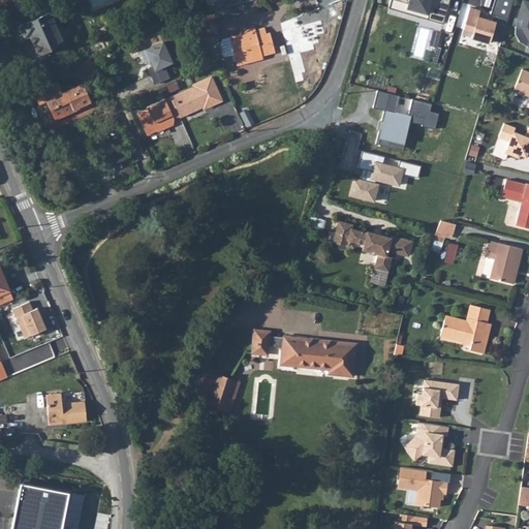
[(123,0),(85,0),(93,20),(125,4),(123,0)]
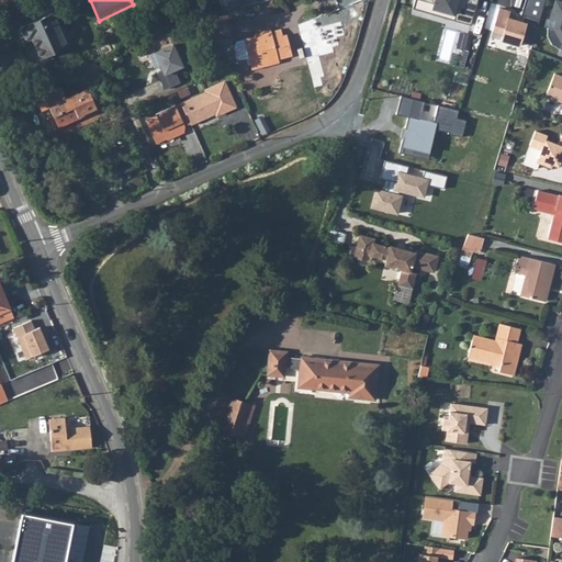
[(412,0),(411,8),(472,25),(478,0),(412,0)]
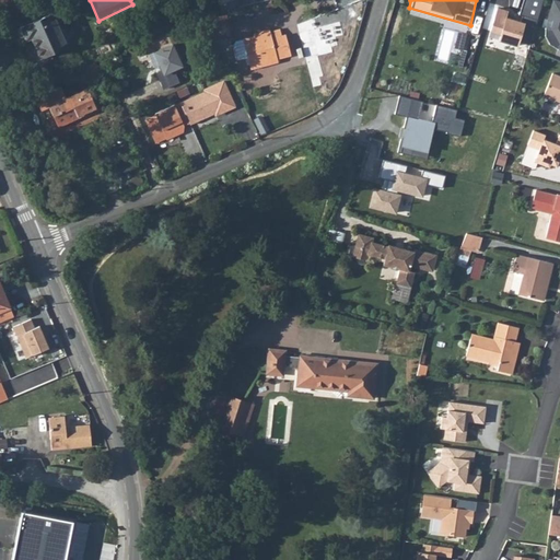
[(541,0),(521,0),(517,14),(522,16),(521,21),(505,18),(508,11),(496,7),(487,32),(498,33),(496,39),(515,47),(516,43),(529,44),(541,0)]
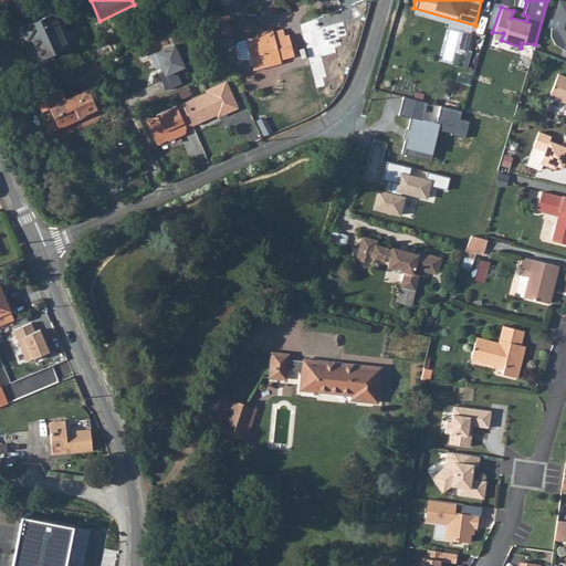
[(565,1),(558,0),(556,0),(552,19),(547,19),(546,27),(549,28),(547,34),(553,44),(563,50),(565,46),(565,45),(565,1)]
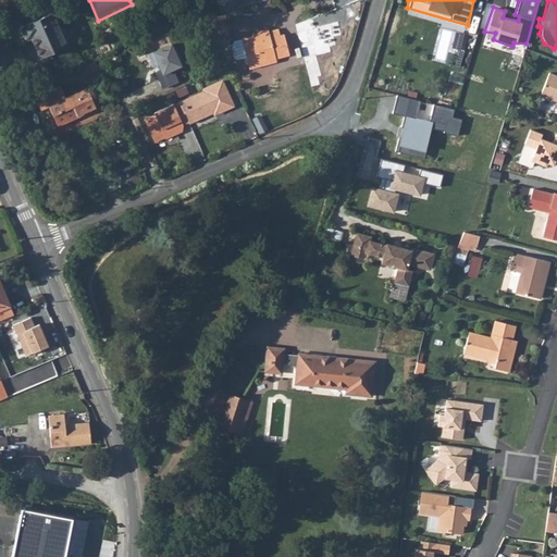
[(29,38),(39,59),(49,54),(70,45),(63,29),(59,31),(50,14),(19,28),(24,40),(29,38)]
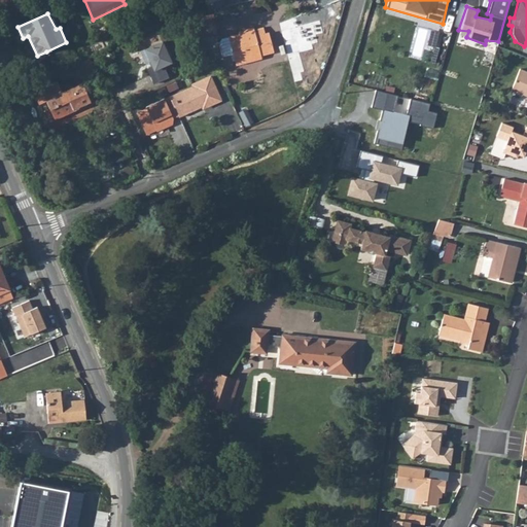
[(238,63),(257,59),(257,55),(271,51),(267,33),(262,34),(261,27),(227,34),(227,37),(222,37),(217,42),(219,55),(231,51),(236,53),(238,63)]
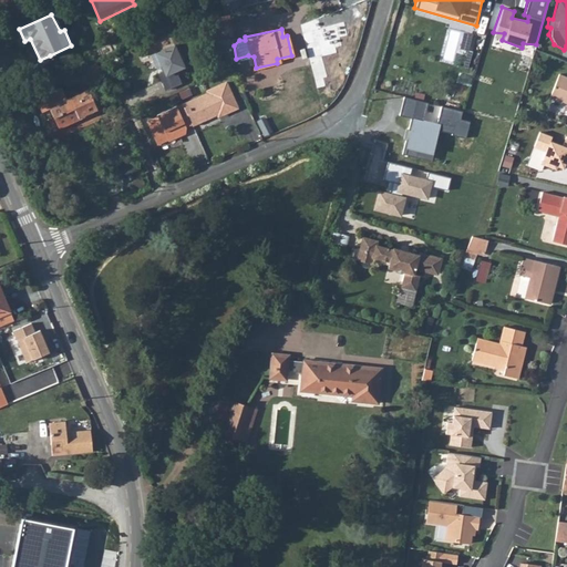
[(466,33),(463,47),(470,49),(474,35),(466,33)]
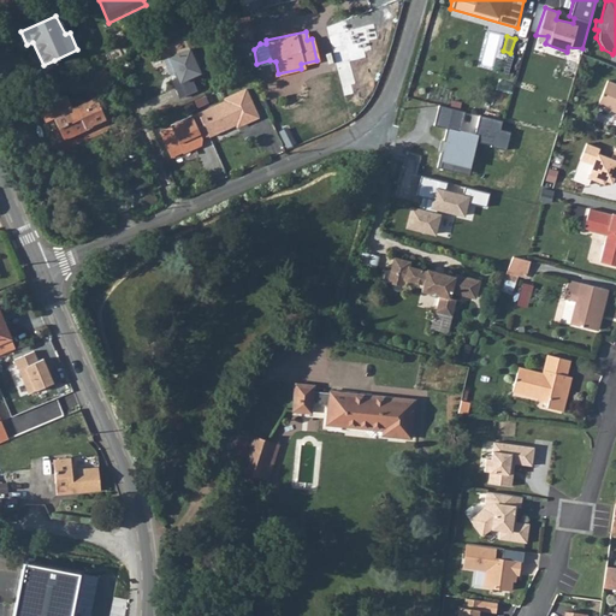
[(201,75),(190,51),(167,59),(182,98),(199,93),(193,78),(201,75)]
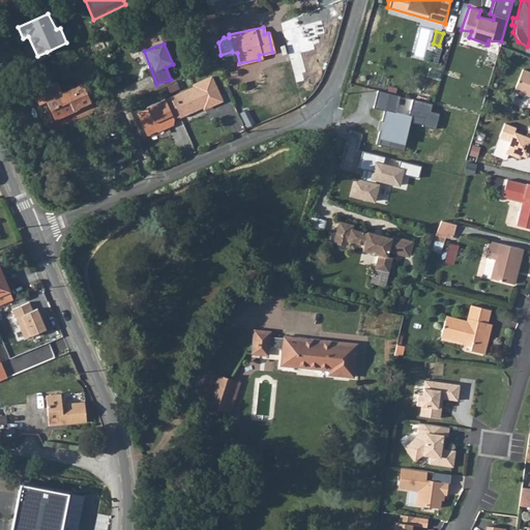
[(529,72),(523,70),(514,92),(529,97),(529,72)]
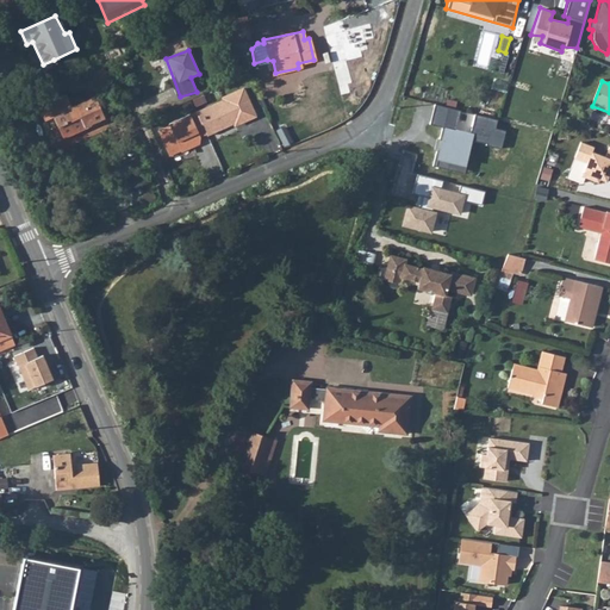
[(194,145),(191,134),(195,131),(198,137),(225,125),(226,128),(247,118),(235,92),(215,101),(216,104),(185,117),(182,114),(163,124),(163,125),(153,130),(165,157),(176,151),(176,153),(194,145)]
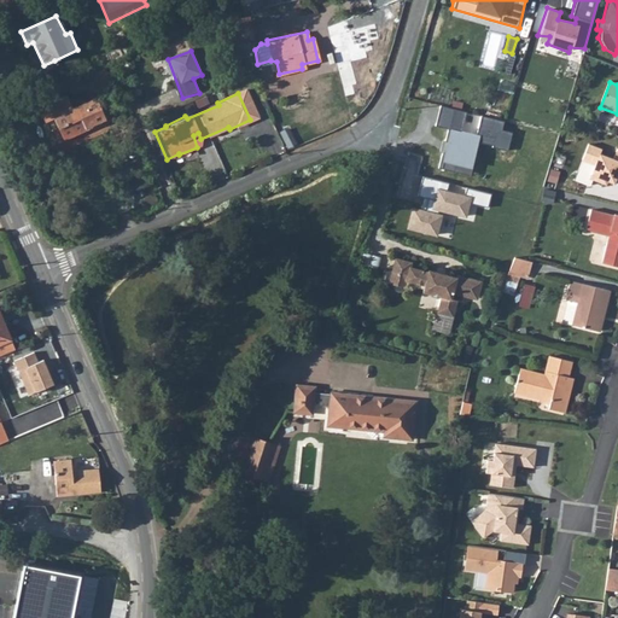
[(208,95),(197,100),(200,108),(211,103),(208,95)]
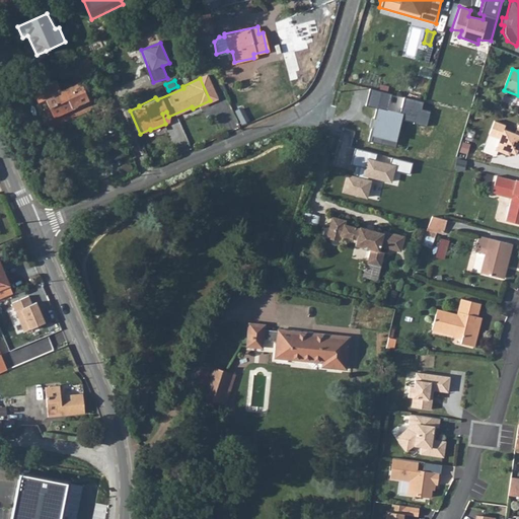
[(86,103),(77,83),(42,98),(51,120),(86,103)]
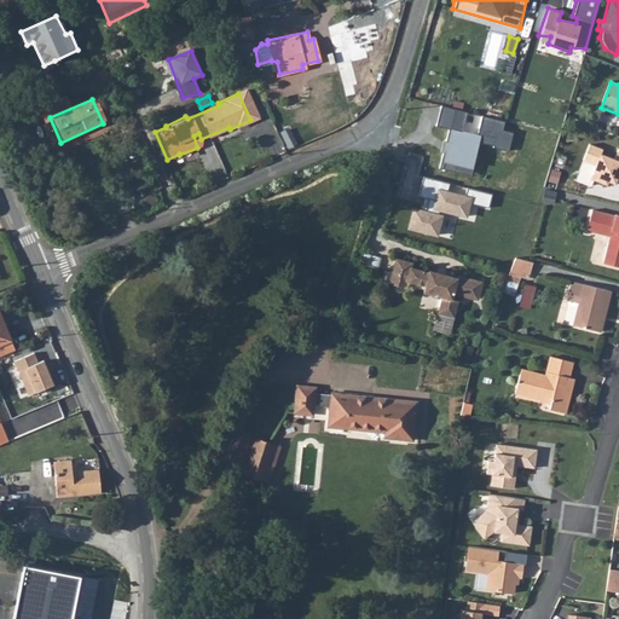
[(449,131),(441,168),(470,173),(480,144),(509,150),(514,133),(503,132),(505,122),(482,116),(478,134),(462,131),(467,113),(441,105),(437,127),(449,131)]
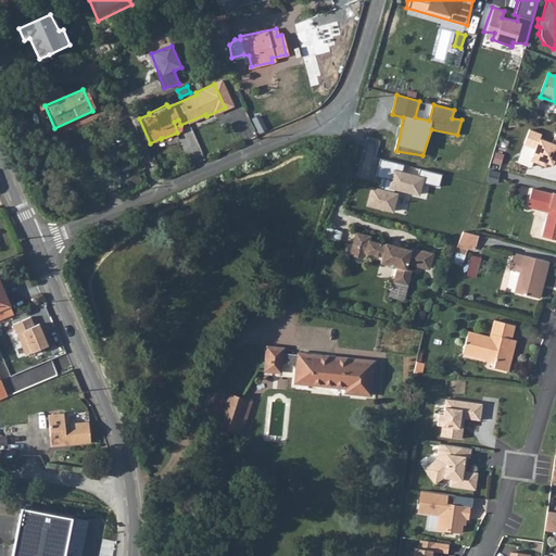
[(555,135),(553,143),(541,139),(543,134),(530,129),(525,146),(538,149),(533,162),(552,168),(554,163),(555,163),(555,135)]
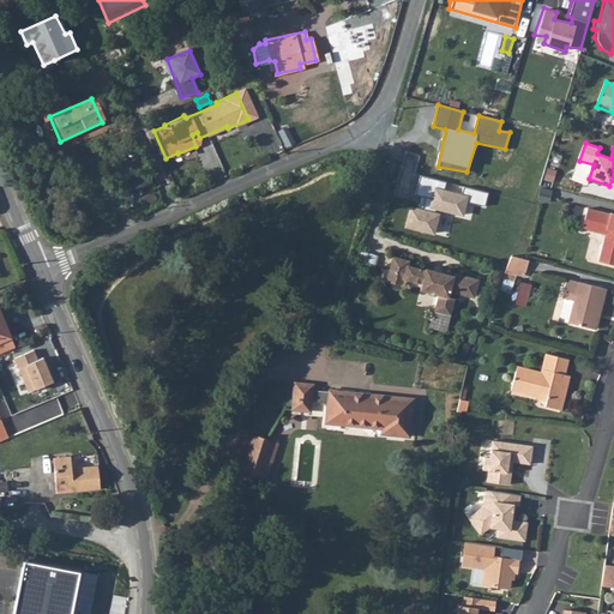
[(485,205),(488,193),(464,187),(463,194),(444,190),(446,182),(420,175),(416,193),(429,197),(426,210),(413,208),(409,226),(439,234),(445,215),(463,216),(468,202),(485,205)]
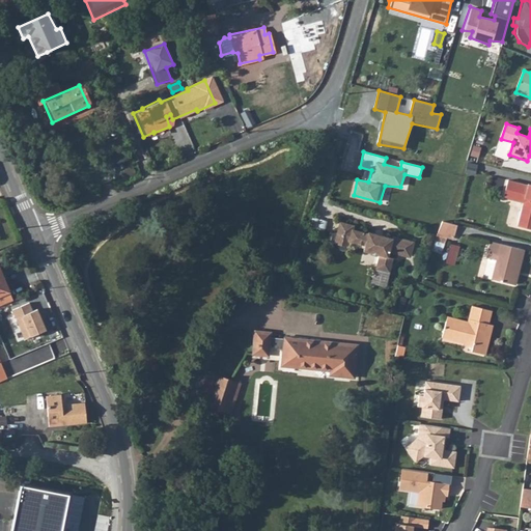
[(512,222),(530,226),(530,180),(523,179),(523,180),(503,175),(498,193),(519,199),(512,222)]
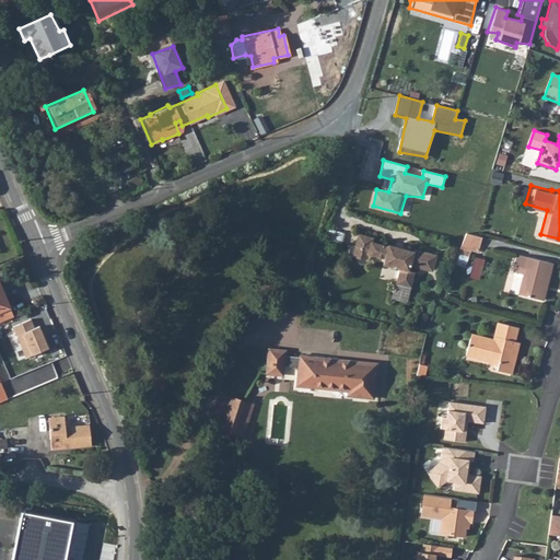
[(477,233),(463,230),(459,243),(474,246),(477,233)]
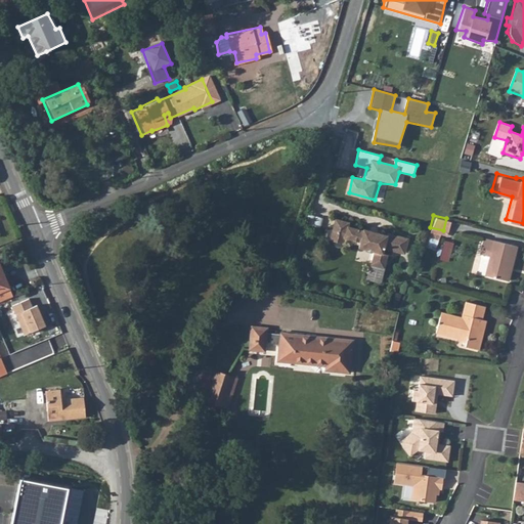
[(334,219),(332,230),(351,234),(349,241),(349,242),(358,245),(358,247),(375,251),(370,264),(384,267),(387,254),(382,253),(383,247),(395,250),(396,248),(404,250),(407,237),(386,232),(386,233),(376,231),(375,233),(369,232),(369,230),(362,228),(362,230),(352,227),(352,229),(349,228),(349,227),(347,226),(347,222),(334,219)]
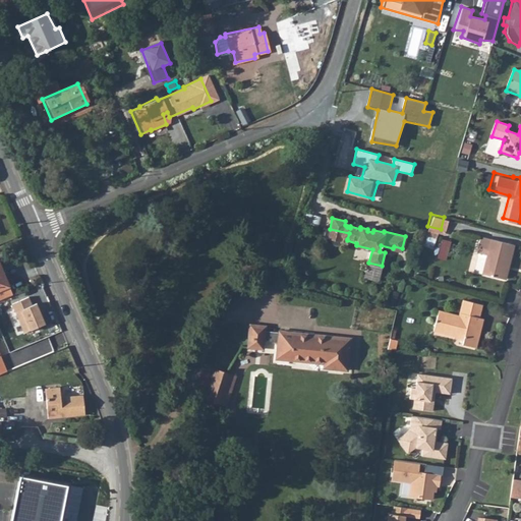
[(349,233),(330,229),(328,238),(341,241),(342,238),(347,239),(349,233)]
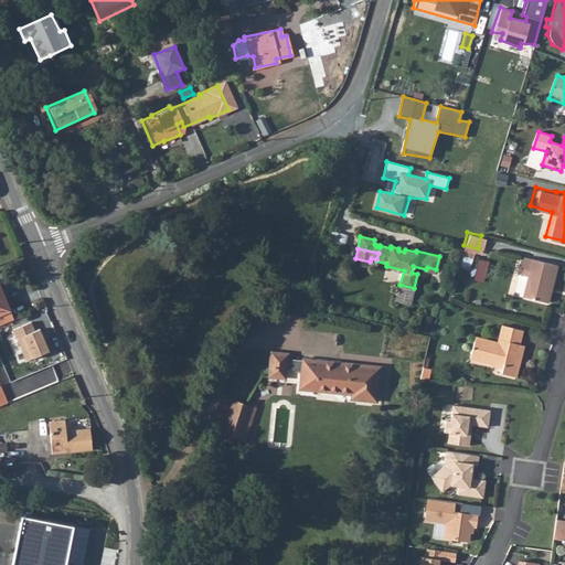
[(553,260),(520,252),(509,289),(541,298),(545,284),(547,284),(553,260)]
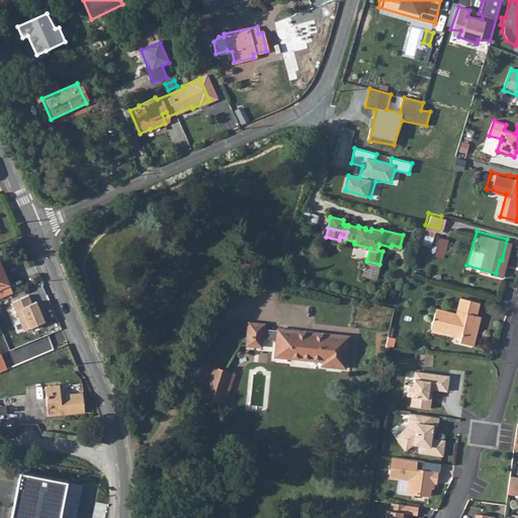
[(0,297),(13,292),(0,260),(0,297)]
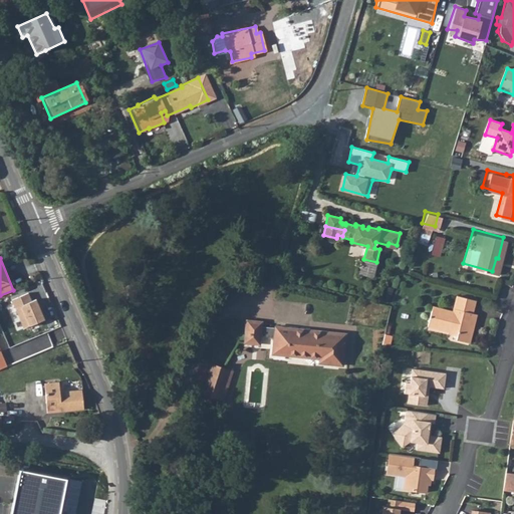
[(30,292),(13,299),(25,328),(47,319),(38,298),(33,300),(30,292)]
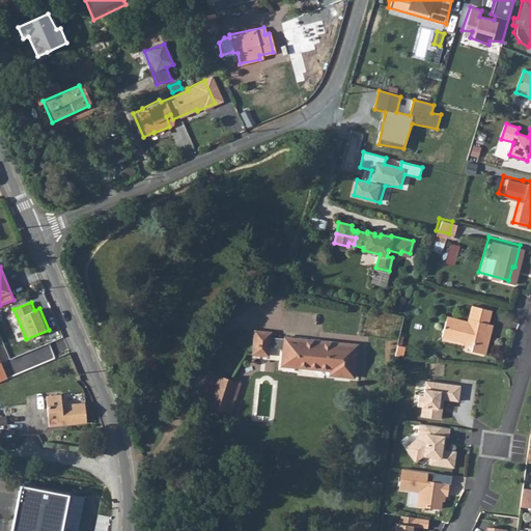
[(460,336),(469,340),(467,348),(480,353),(488,322),(482,319),(486,307),(467,302),(463,318),(443,313),(437,334),(459,340),(460,336)]
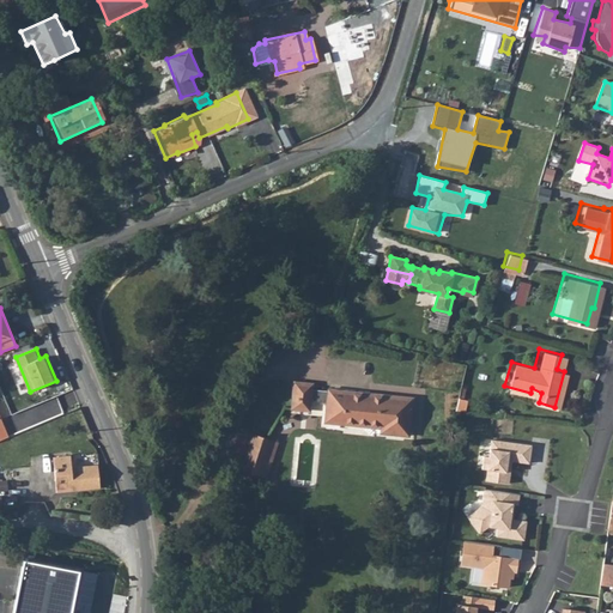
[(314,392),(316,387),(313,386),(311,378),(293,378),(293,392),(310,393),(314,392)]
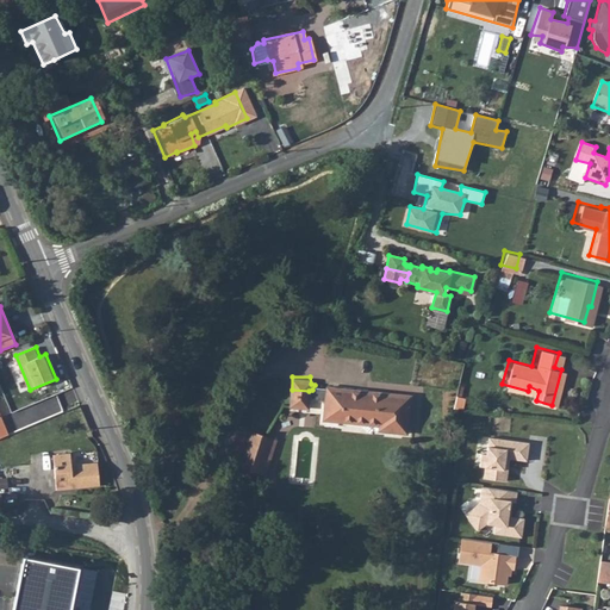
[(410,390),(394,388),(367,386),(367,392),(410,397),(410,390)]
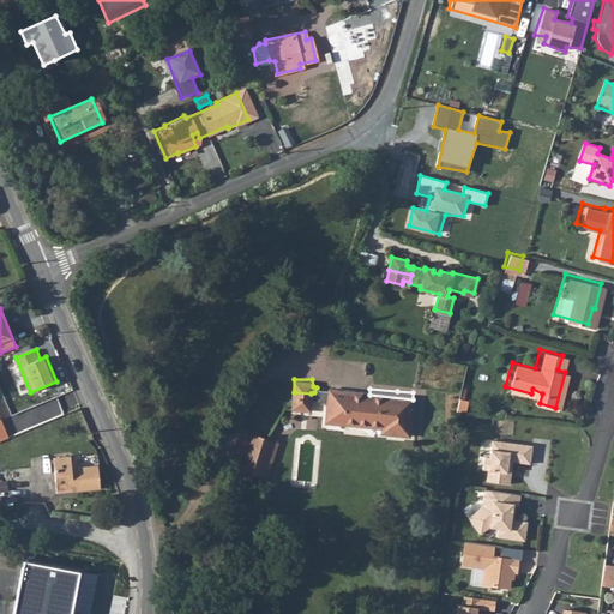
[(471,407),(474,393),(462,390),(457,405),(464,407),(471,407)]
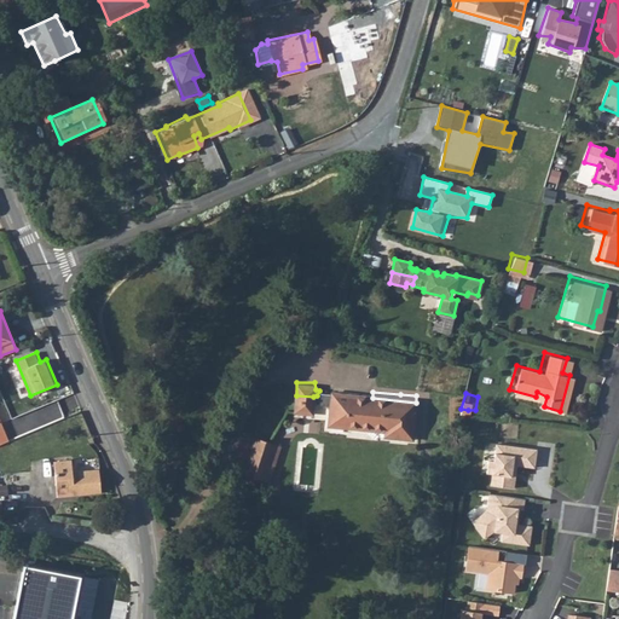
[(313,409),(313,397),(296,395),(295,408),(313,409)]
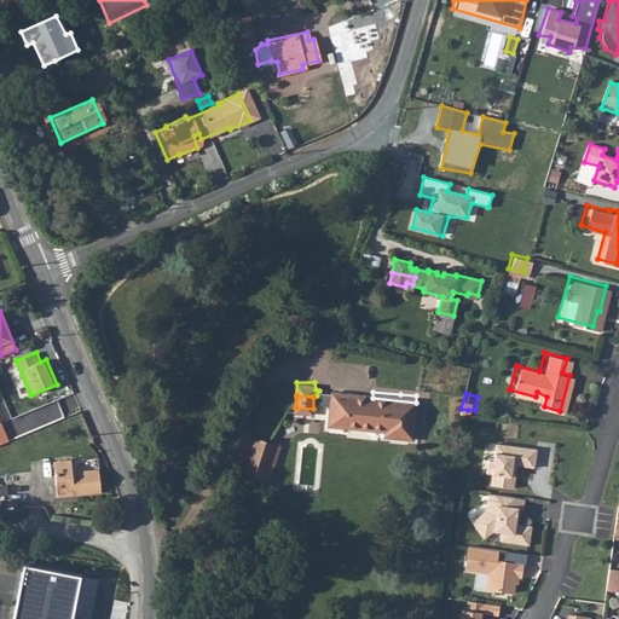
[(353,397),(348,397),(331,395),(330,421),(347,422),(353,397)]
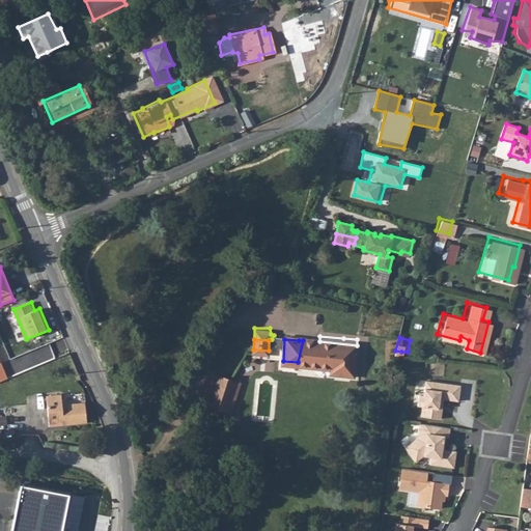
[(332,364),(332,370),(355,372),(357,345),(319,341),(303,340),(298,362),(300,362),(332,364)]
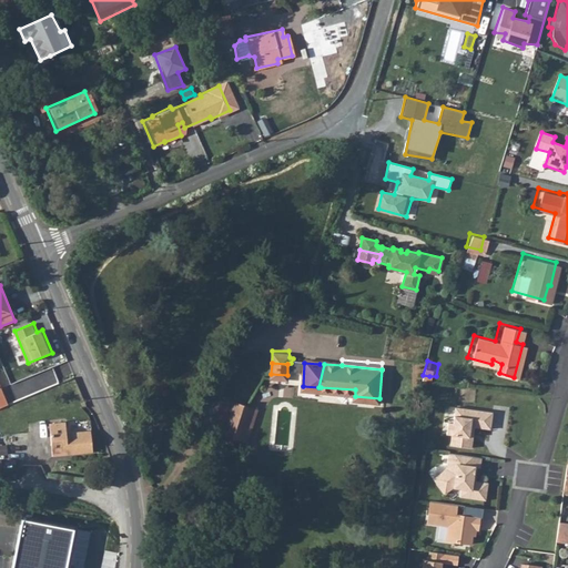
[(225,434),(246,440),(257,408),(236,402),(226,430),(225,434)]
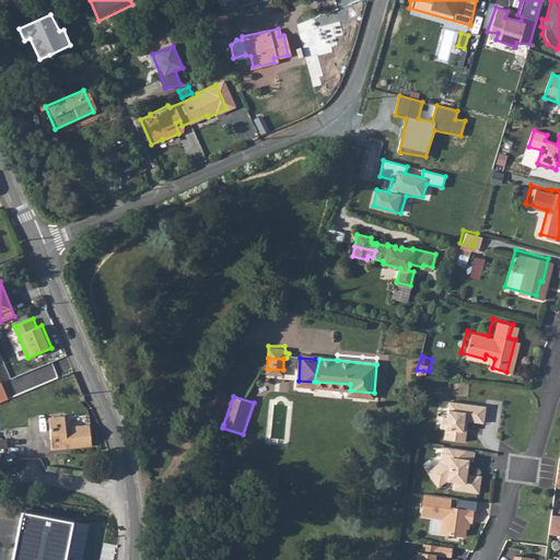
[(483,401),(446,396),(444,411),(440,411),(438,422),(443,423),(441,433),(462,436),(464,426),(459,426),(462,416),(481,418),(483,401)]
